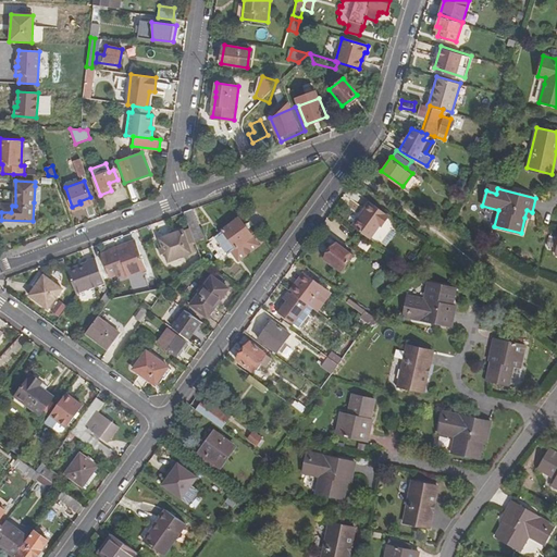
[(354,225),(371,238),(390,214),(370,200),(364,209),(366,209),(354,225)]
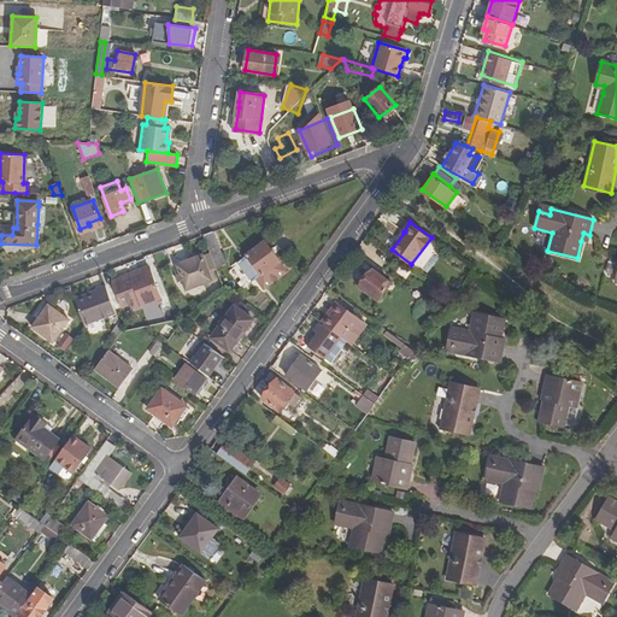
[(225,265),(212,231),(203,235),(216,269),(225,265)]
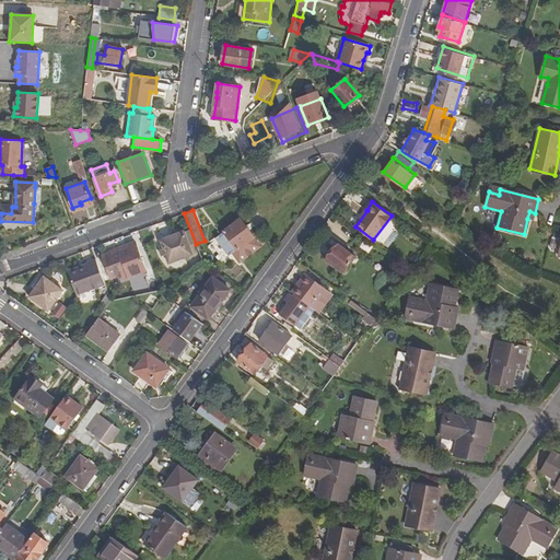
[(255,236),(240,219),(224,231),(224,232),(217,237),(230,254),(237,248),(237,249),(255,236)]
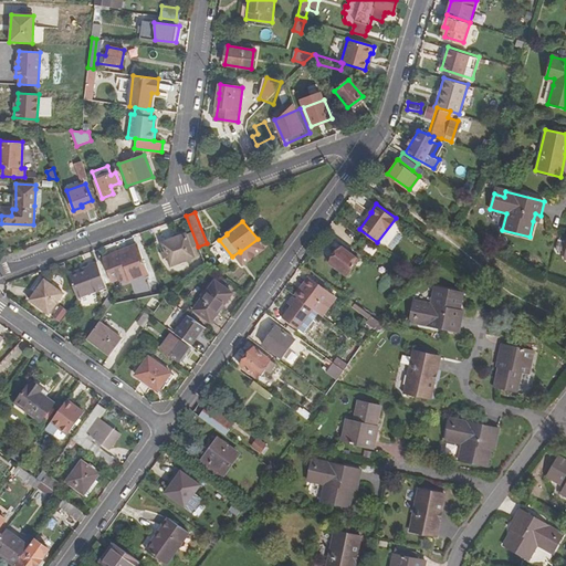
[(194,258),(185,234),(161,243),(170,265),(194,258)]
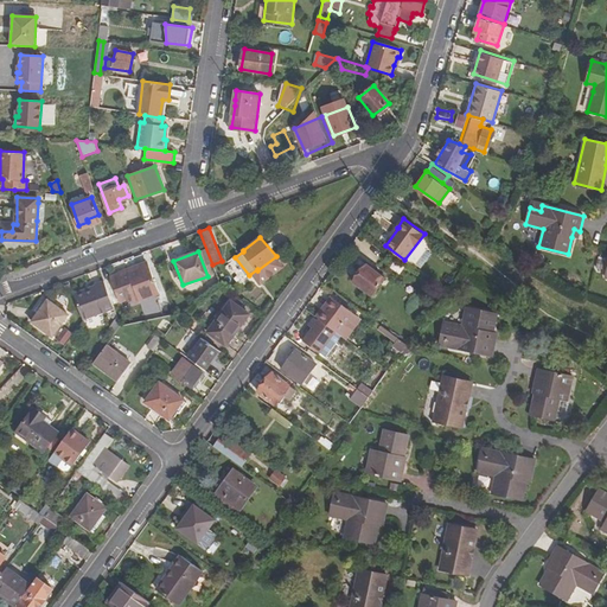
[(371,294),(384,275),(366,263),(353,281),(371,294)]
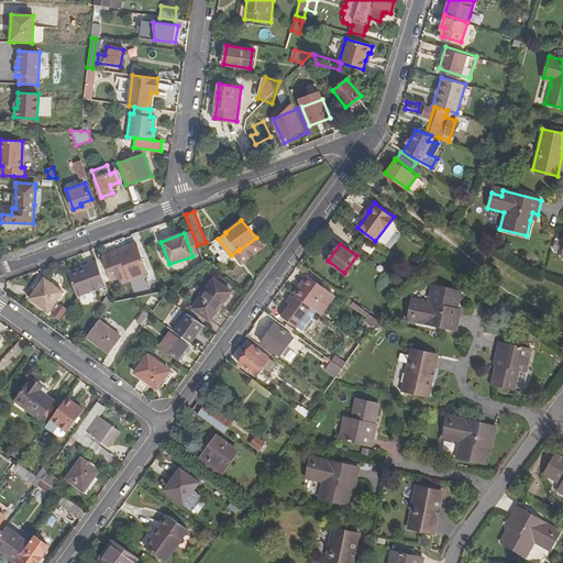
[(128,274),(129,279),(146,273),(135,245),(102,256),(111,279),(119,277),(128,274)]
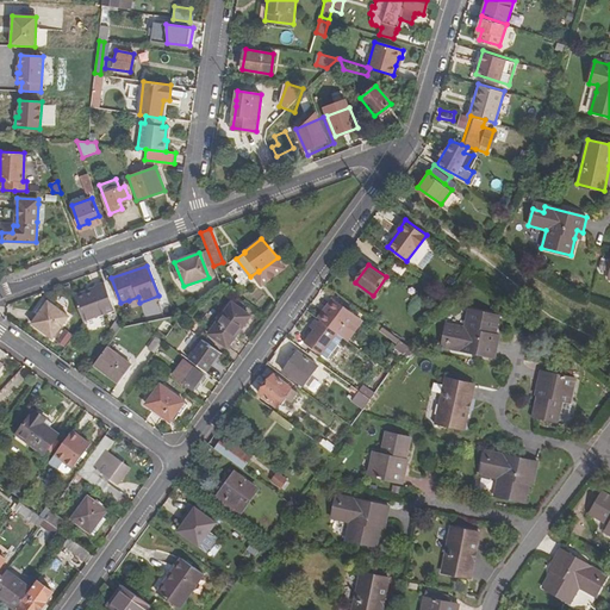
[(114,307),(104,281),(94,285),(95,287),(73,296),(81,319),(114,307)]
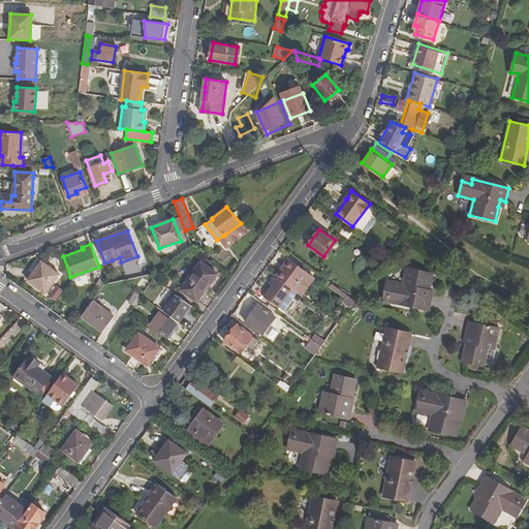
[(278,306),(305,270),(291,259),(263,297),(278,306)]
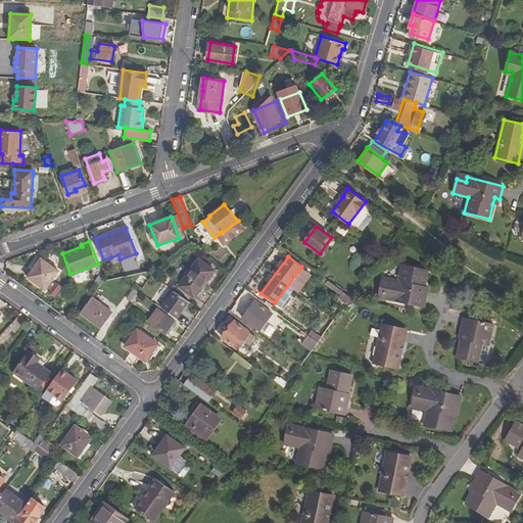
[(44,290),(58,271),(41,258),(28,278),(44,290)]
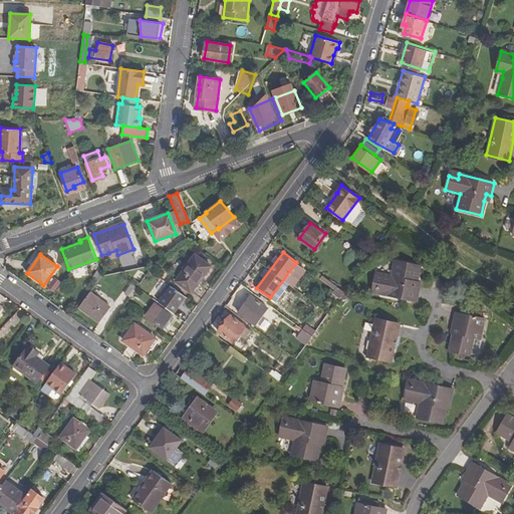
[(191,293),(210,267),(195,255),(176,281),(191,293)]
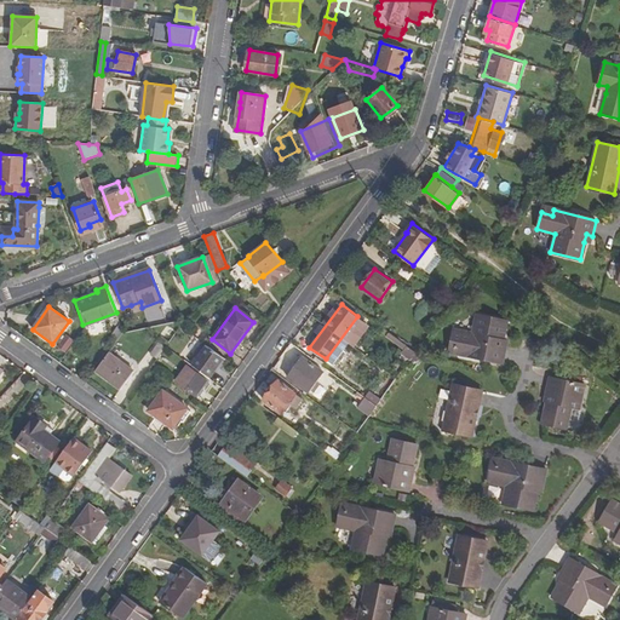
[(500,344),(501,337),(505,320),(476,314),(472,331),(453,326),(448,344),(460,346),(459,354),(501,362),(505,345),(500,344)]
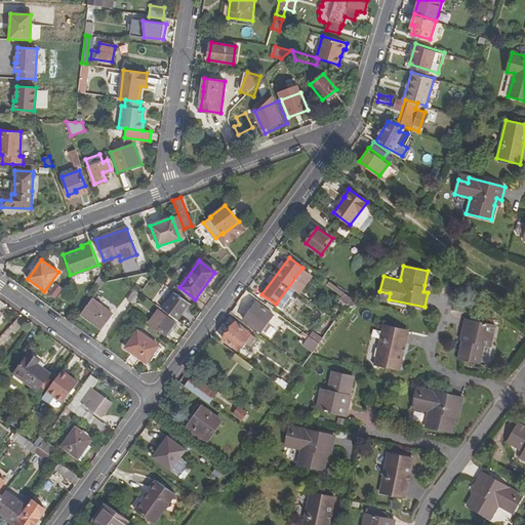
[(97,289),(104,281),(101,273),(92,285),(97,289)]
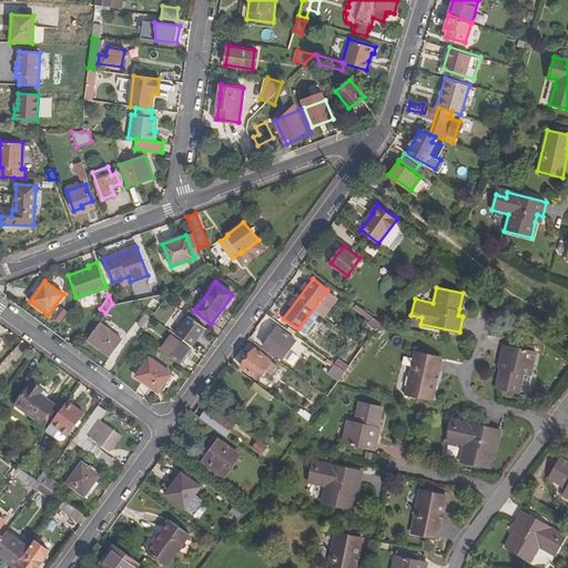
[(63,323),(69,312),(60,307),(53,318),(63,323)]
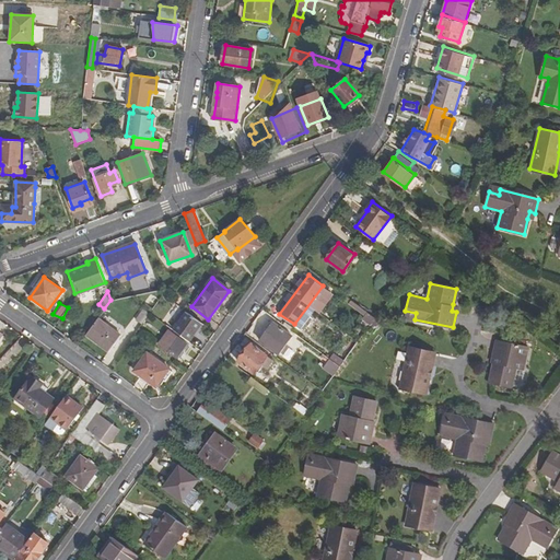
[(140,326),(149,314),(142,310),(133,322),(140,326)]
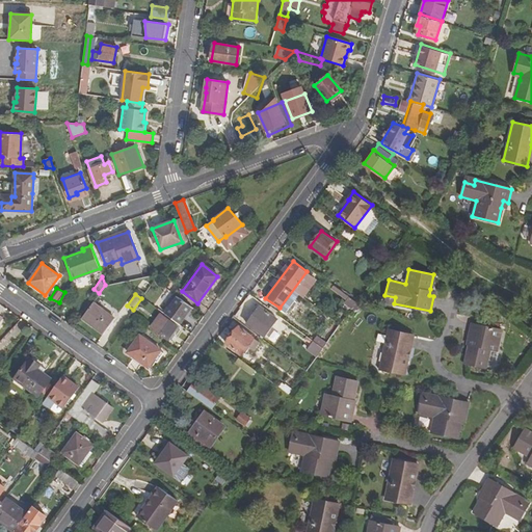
[(180,319),(189,307),(176,297),(167,310),(180,319)]
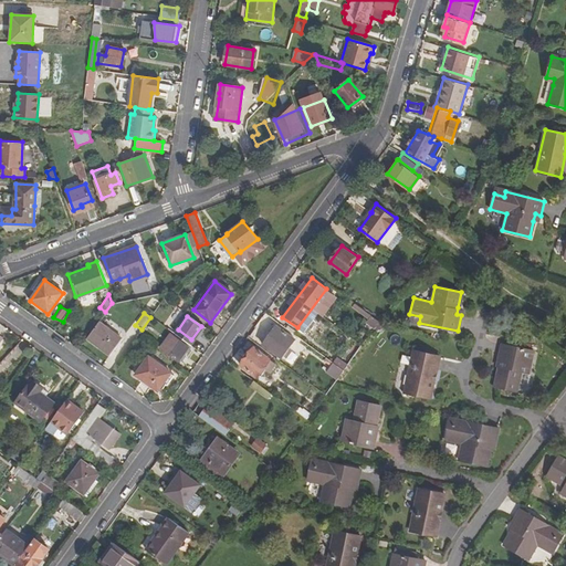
[(109,354),(121,338),(97,322),(86,337),(109,354)]
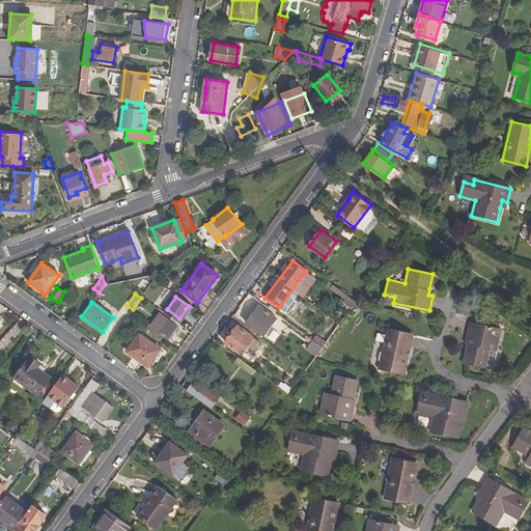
[(263,335),(276,318),(258,306),(247,323),(263,335)]
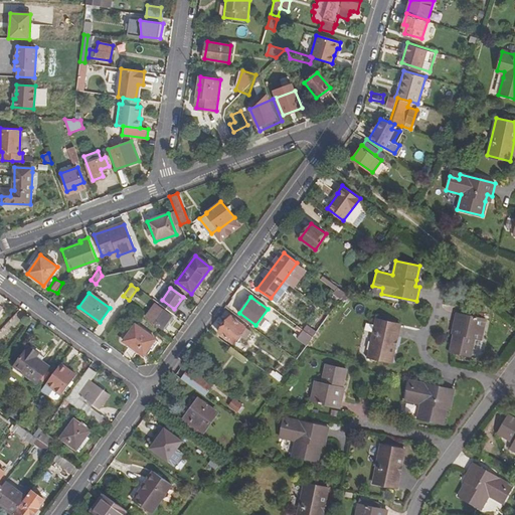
[(170,315),(155,304),(146,316),(159,325),(163,320),(166,321),(170,315)]
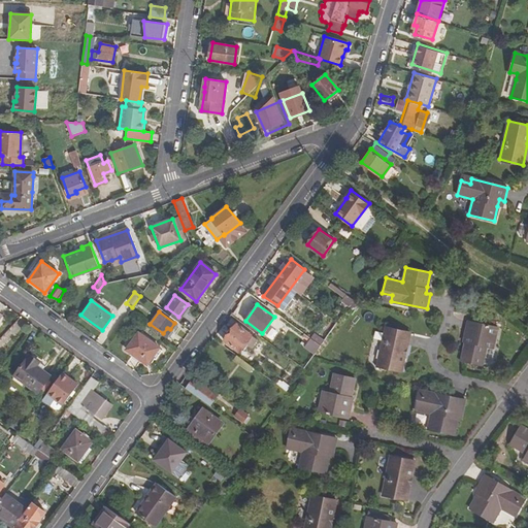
[(488,341),(494,342),(497,327),(467,321),(463,340),(465,341),(462,359),(483,364),(487,345),(488,341)]
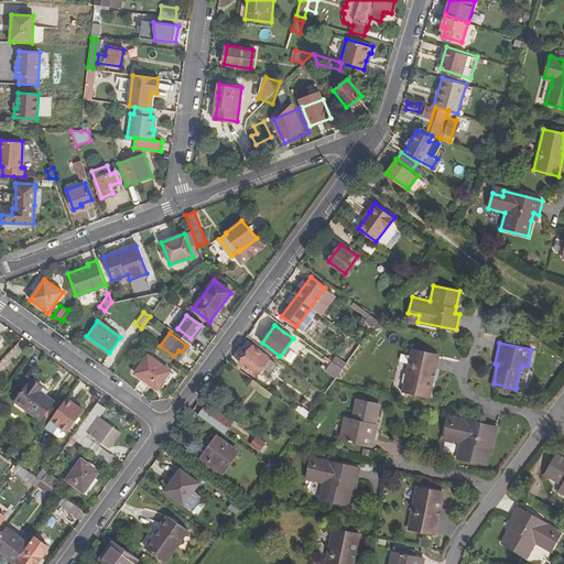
[(256,375),(269,357),(252,346),(240,362),(256,375)]
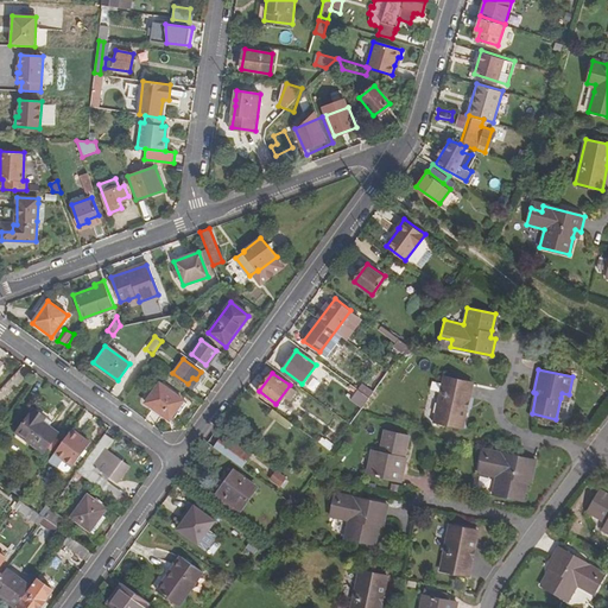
[(462,429),(470,384),(443,378),(435,423),(462,429)]
